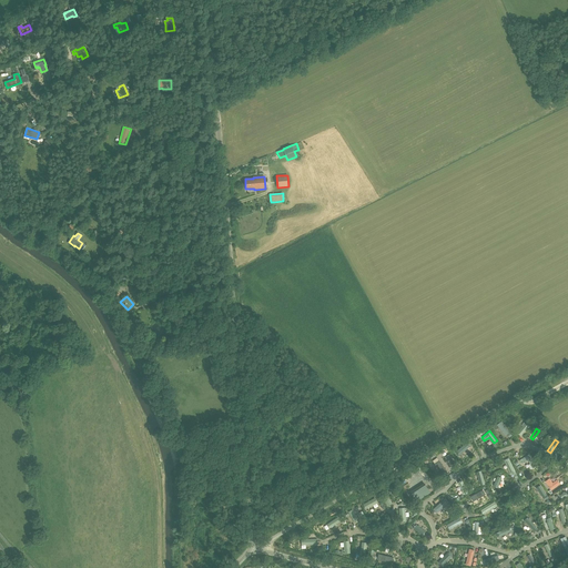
[(472,446),(468,442),(455,452),(458,455),(472,446)]
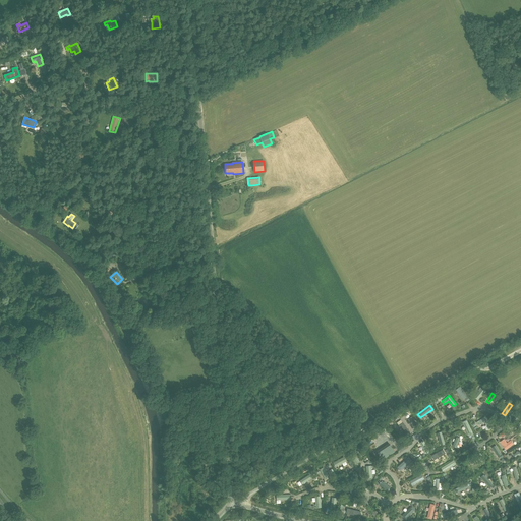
[(493,426),(485,416),(477,421),(479,425),(484,421),(489,429),(493,426)]
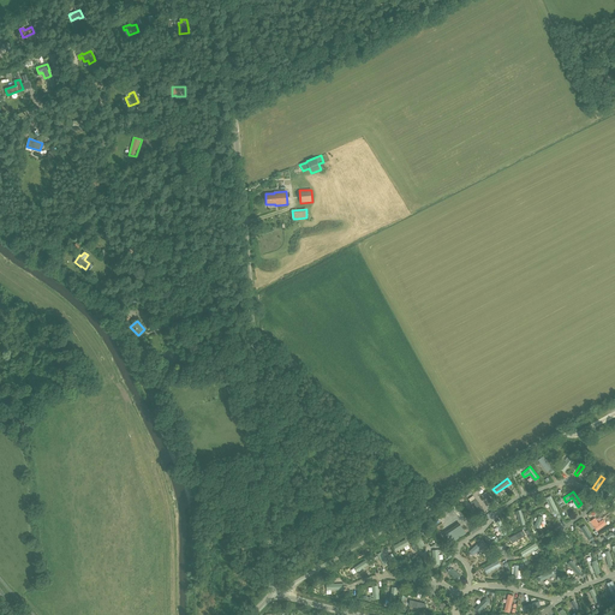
[(559,511),(550,495),(545,499),(553,513),(559,511)]
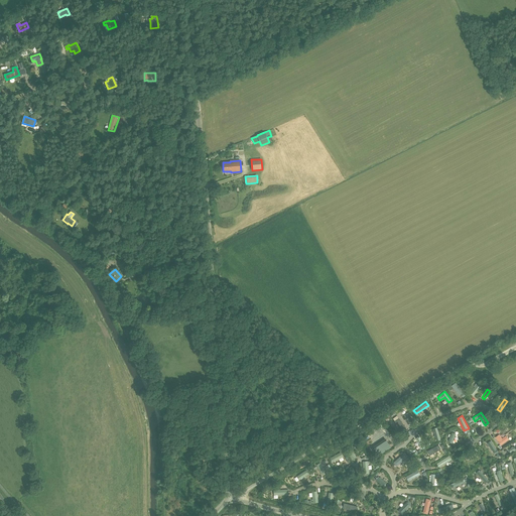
[(460,436),(452,432),(449,439),(457,442),(460,436)]
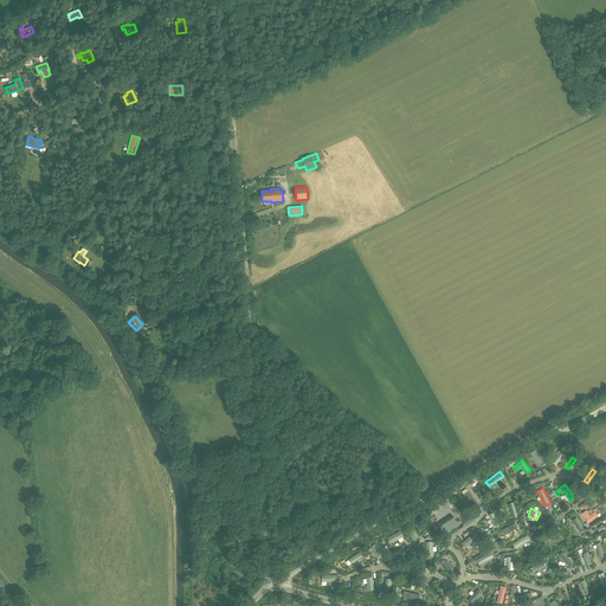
[(599,516),(597,511),(588,517),(591,522),(599,516)]
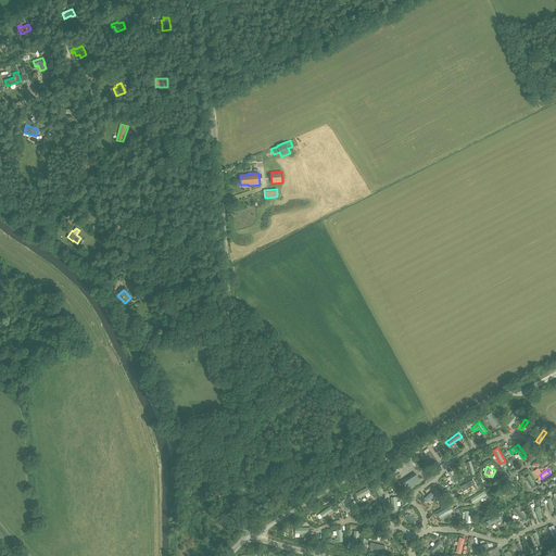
[(459,482),(452,470),(447,472),(455,484),(459,482)]
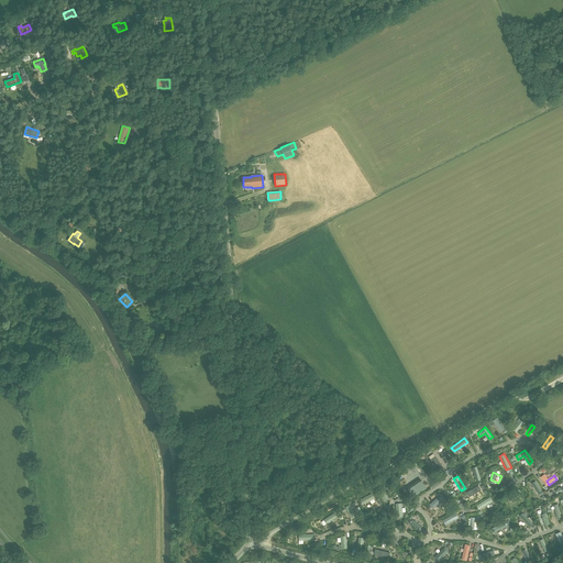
[(427,488),(421,479),(407,488),(414,497),(427,488)]
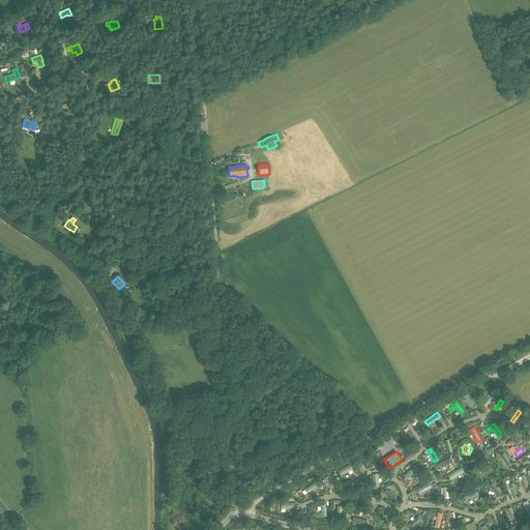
[(365,470),(359,460),(355,463),(361,472),(365,470)]
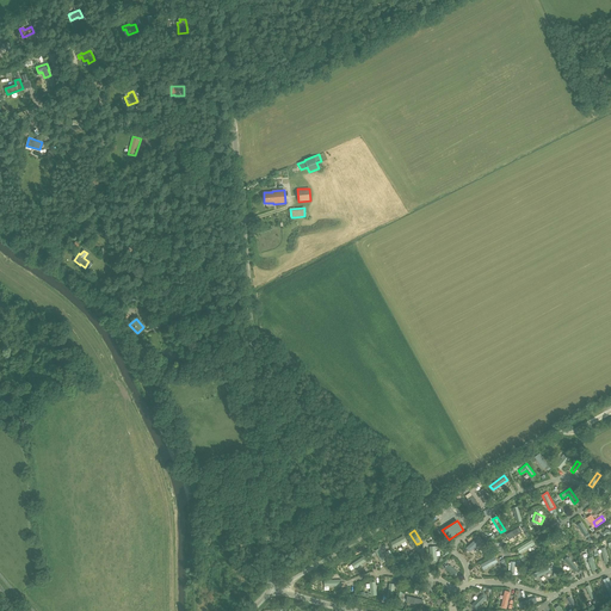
[(406,541),(403,535),(390,542),(393,548),(406,541)]
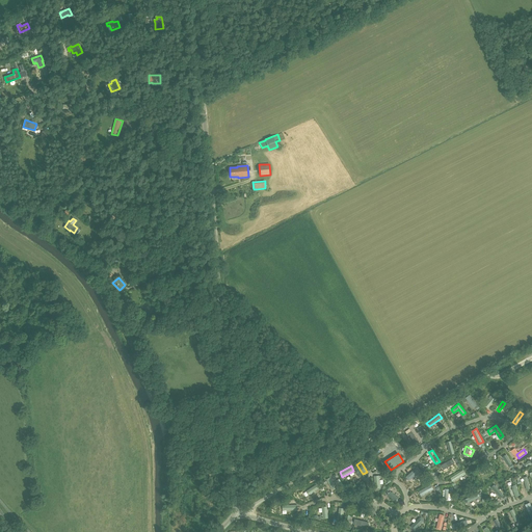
[(420,470),(417,467),(406,476),(409,480),(420,470)]
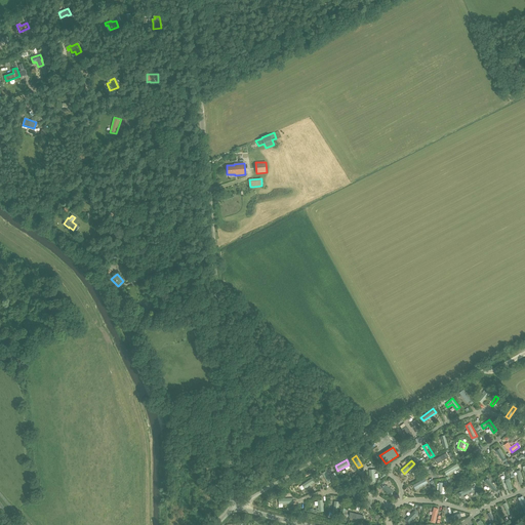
[(459,468),(457,463),(444,472),(447,476),(459,468)]
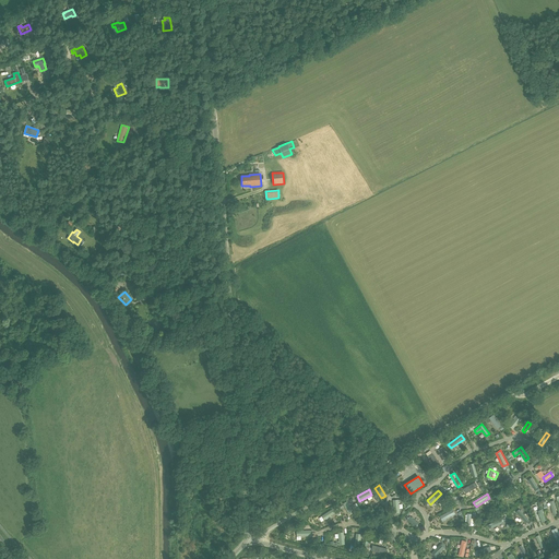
[(353,512),(346,501),(343,503),(348,514),(353,512)]
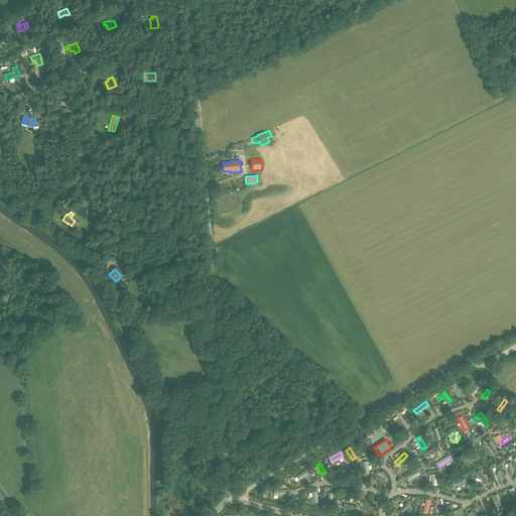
[(308,474),(306,470),(296,476),(299,480),(308,474)]
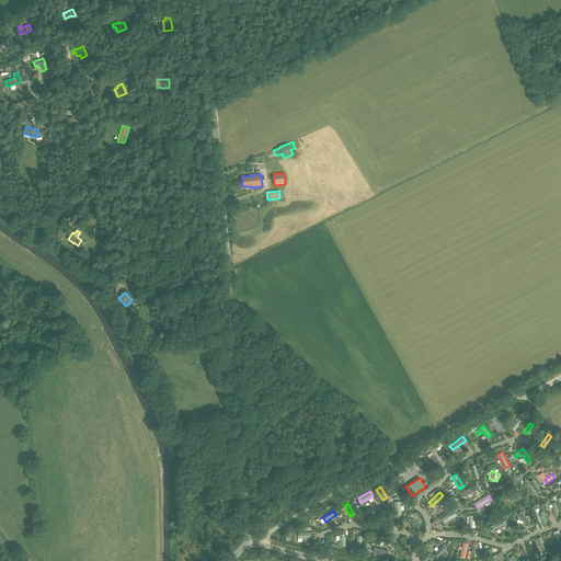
[(530,522),(521,511),(517,513),(527,525),(530,522)]
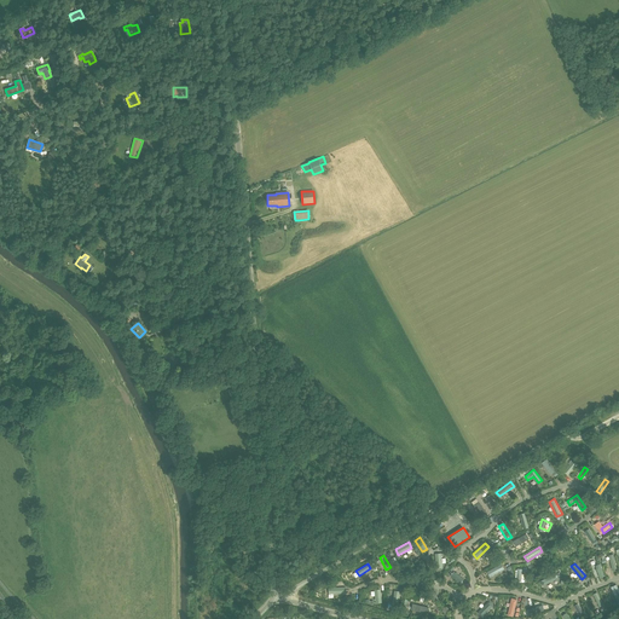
[(559,578),(556,573),(541,580),(543,585),(559,578)]
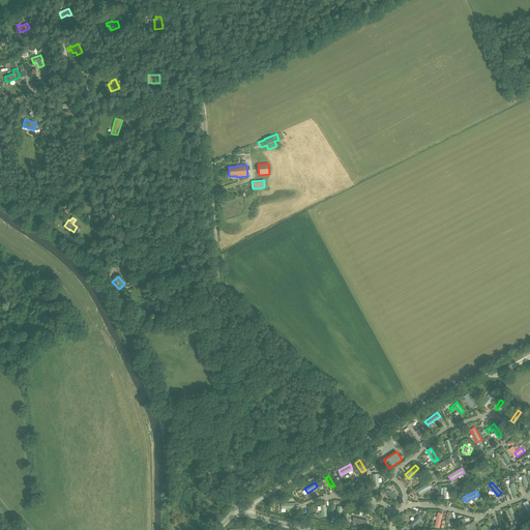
[(517,518),(511,507),(507,508),(513,520),(517,518)]
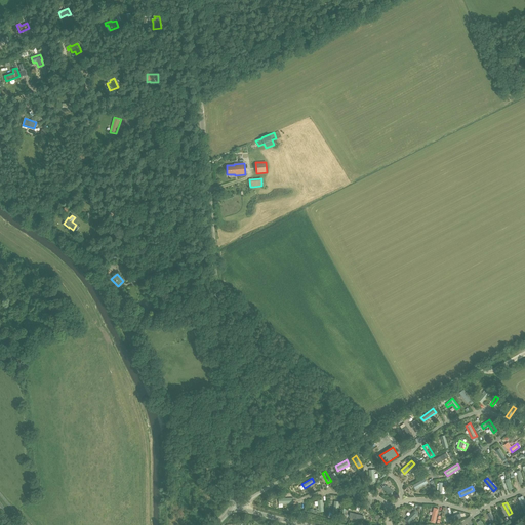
[(415,510),(406,520),(409,523),(418,513),(415,510)]
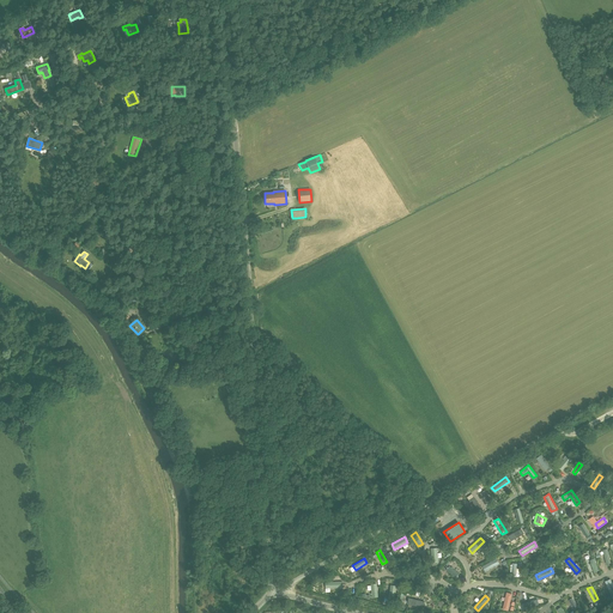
[(402,604),(416,606),(418,600),(405,596),(402,604)]
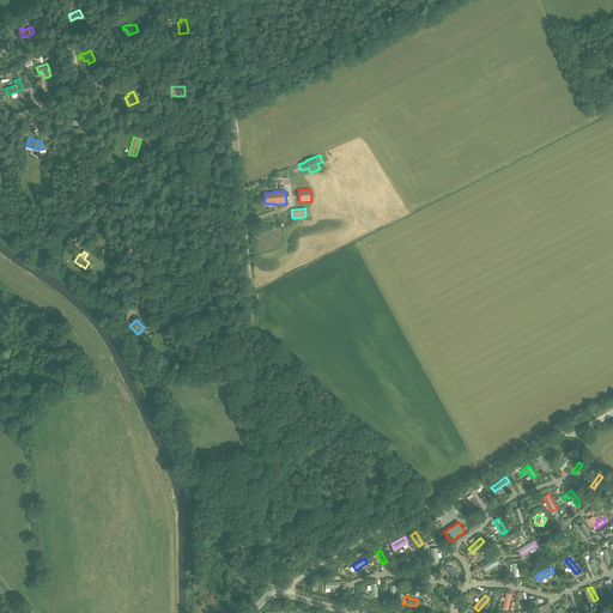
[(578,608),(572,598),(568,600),(575,611),(578,608)]
